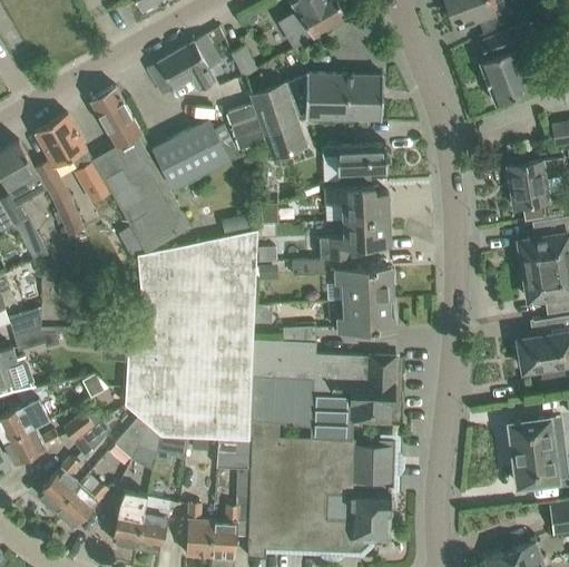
[(134,0),(141,13),(167,0),(134,0)]
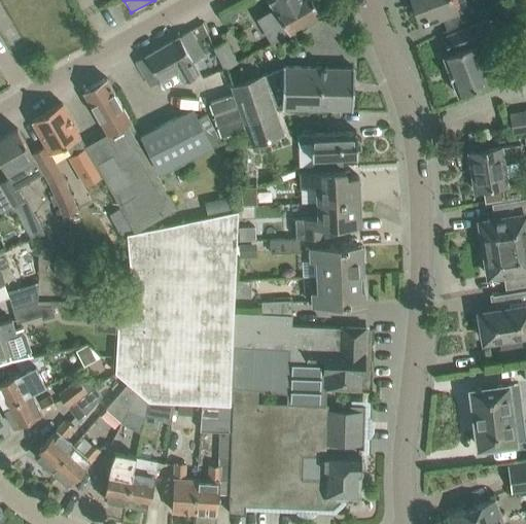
[(267,0),(274,11),(257,22),(272,45),(320,16),(310,0),(267,0)]
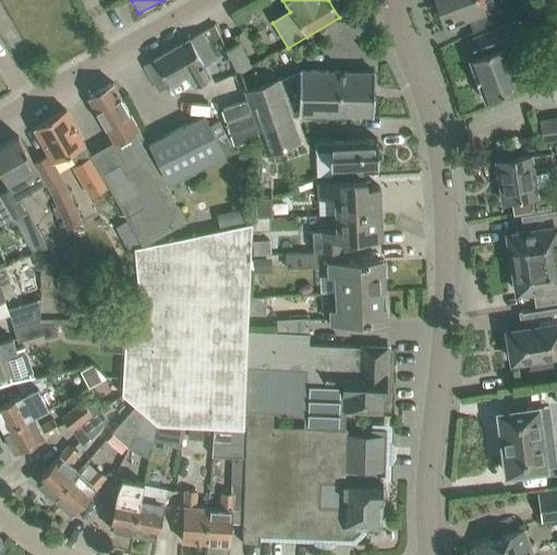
[(435,0),(447,31),(448,31),(447,29),(467,23),(472,35),(492,25),(500,21),(495,9),(482,13),(476,0),(435,0)]
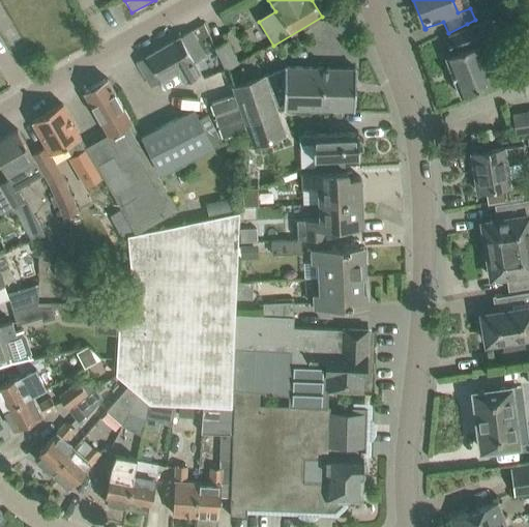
[(235,7),(224,13),(230,25),(237,21),(239,16),(235,7)]
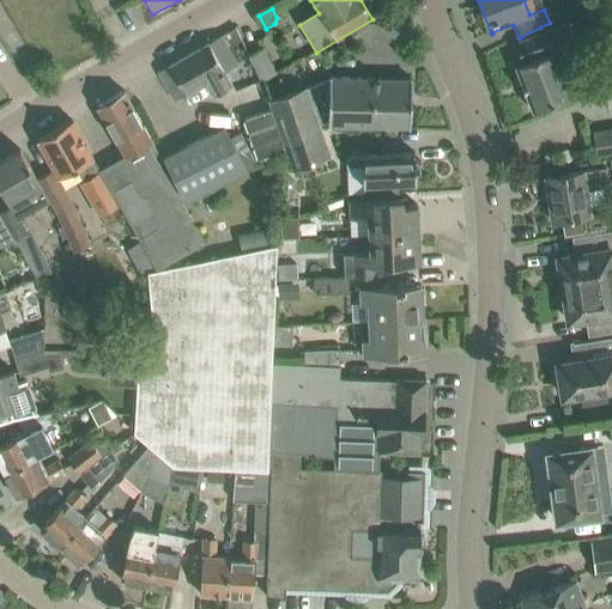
[(567,25),(515,44),(523,65),(514,68),(531,113),(573,97),(556,53),(574,46),(567,25)]
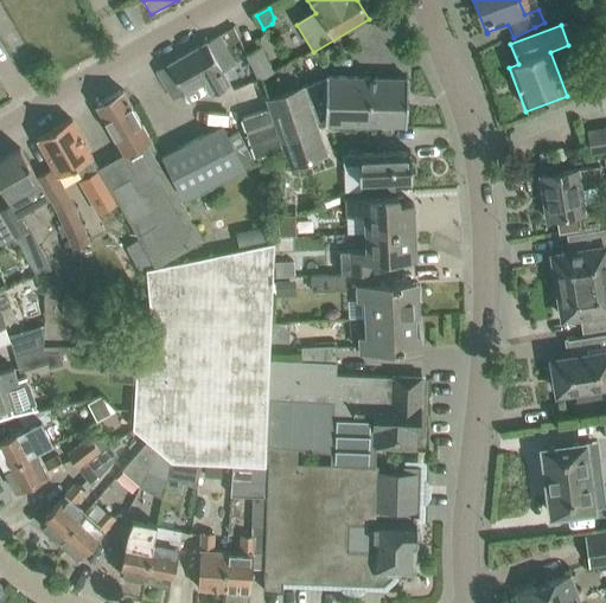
[(205,44),(186,56),(203,84),(202,85),(208,96),(228,85),(222,74),(227,71),(233,68),(234,66),(217,38),(205,45),(205,44)]
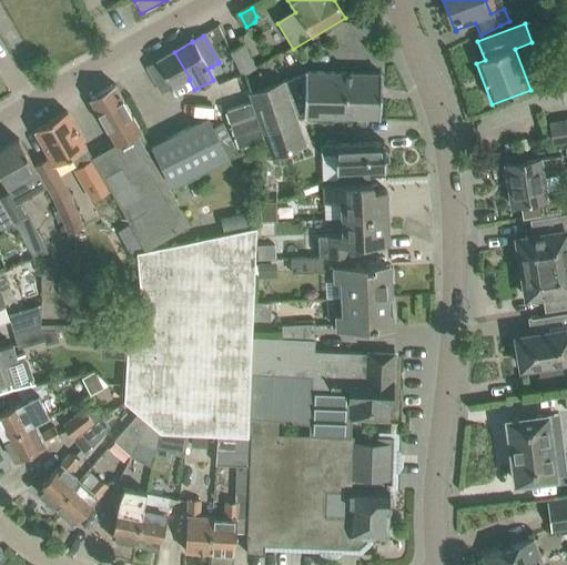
[(243,47),(230,53),(241,78),(255,71),(243,47)]
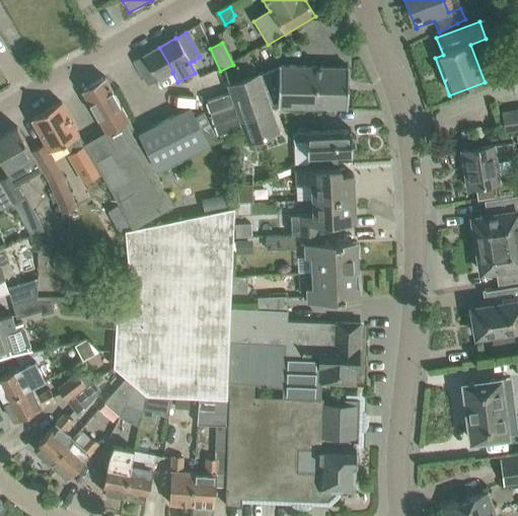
[(143,57),(133,63),(147,87),(168,75),(172,73),(173,72),(159,48),(142,57),(143,57)]
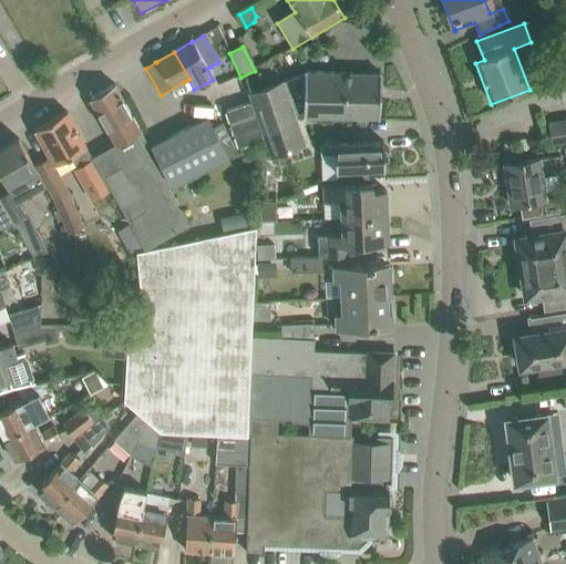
[(379,120),(380,75),(304,75),(304,78),(284,85),(284,83),(247,95),(274,173),(310,161),(295,116),(302,118),(379,120)]
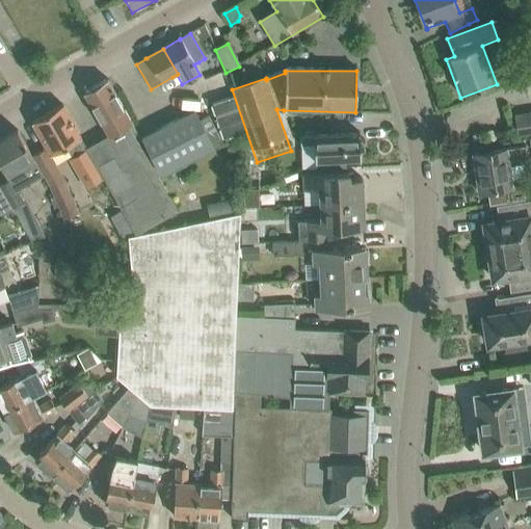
[(137,137),(106,81),(83,95),(117,156),(97,167),(135,236),(176,214),(133,139),(137,137)]
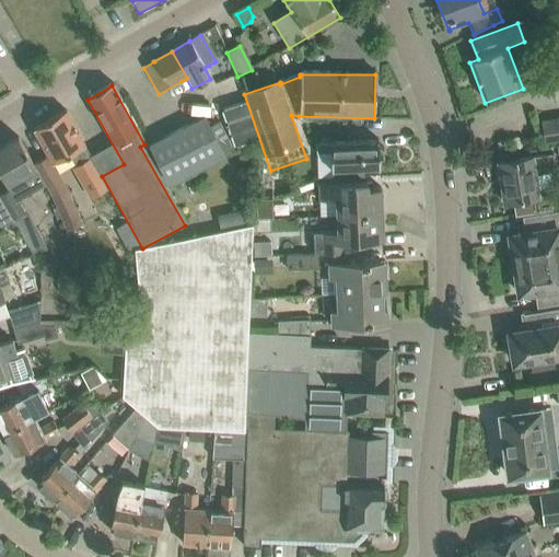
[(246,103),(221,112),(226,127),(234,149),(259,140),(246,103)]
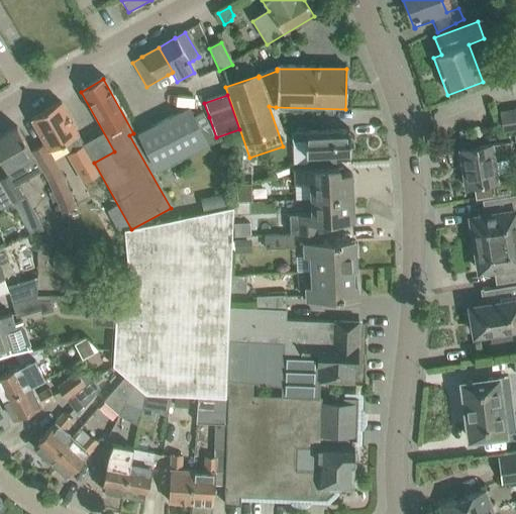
[(92,160),(60,104),(30,120),(49,152),(68,142),(81,166),(92,160)]
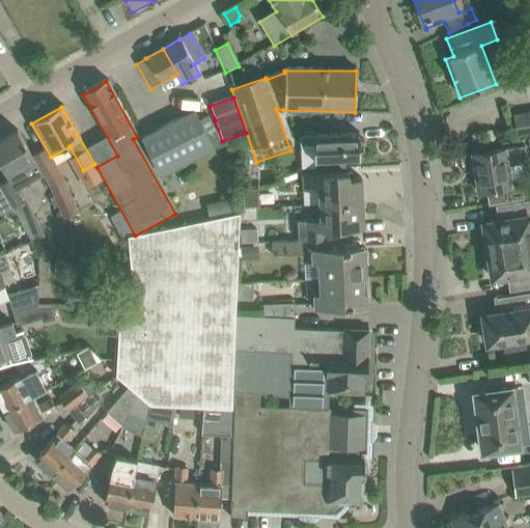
[(194,112),(141,139),(160,176),(213,150),(222,145),(207,118),(198,121),(194,112)]
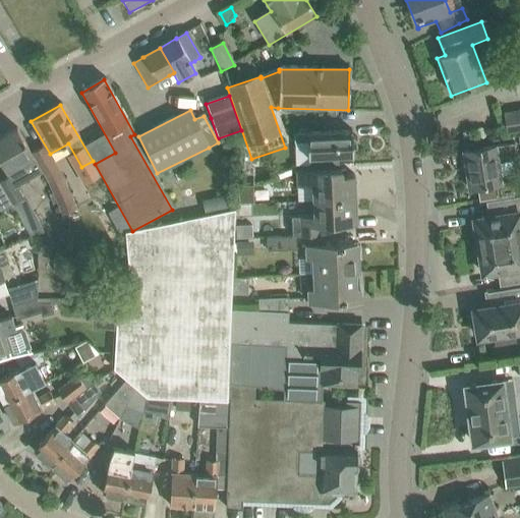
[(504,141),(519,137),(519,134),(517,123),(501,127),(504,141)]
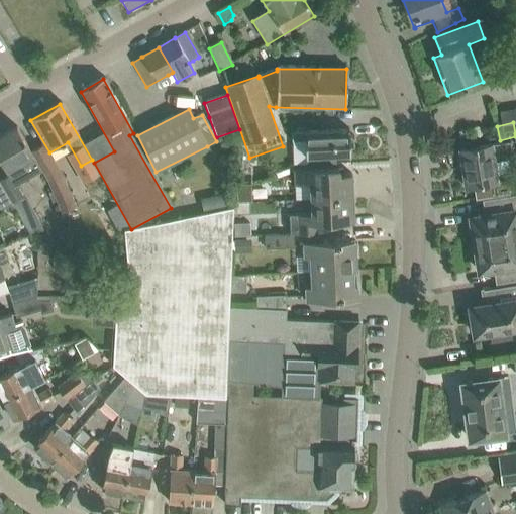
[(16,128),(0,136),(0,155),(11,175),(0,181),(0,184),(12,204),(23,198),(24,198),(17,185),(41,173),(33,159),(30,153),(16,128)]
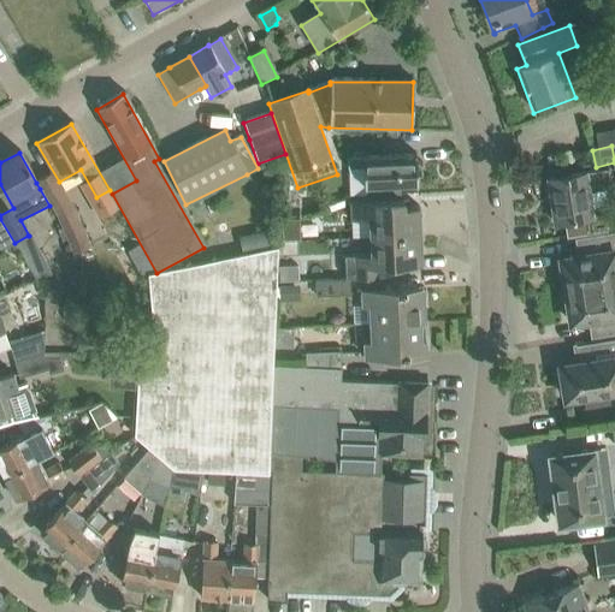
[(362,159),(347,160),(347,171),(364,170),(364,189),(366,188),(366,197),(398,195),(400,196),(400,186),(415,185),(415,186),(417,185),(417,178),(421,177),(421,165),(415,164),(415,156),(362,159)]
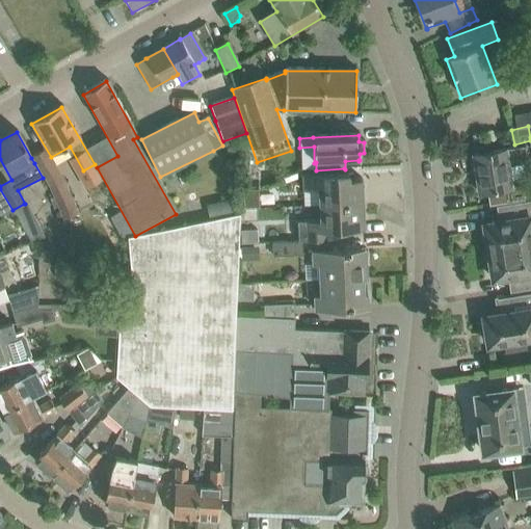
[(525,149),(472,157),(478,194),(486,193),(488,207),(524,202),(521,186),(511,188),(507,163),(526,160),(525,149)]
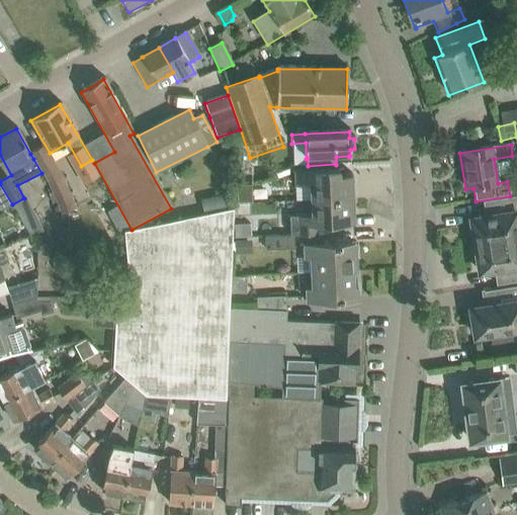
[(343,169),(294,172),(295,187),(316,186),(316,201),(352,199),(351,175),(343,175),(343,169)]
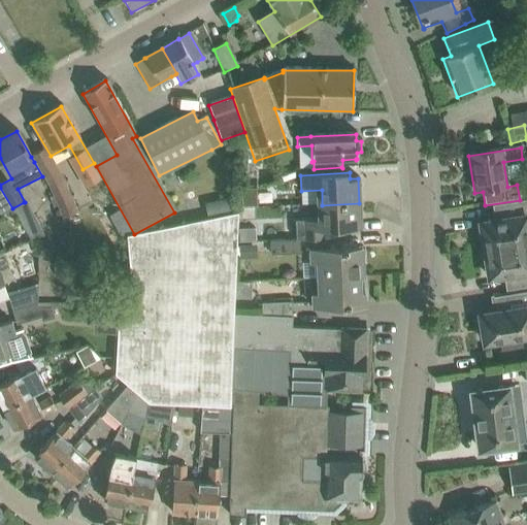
[(63,176),(47,184),(63,220),(75,212),(77,211),(63,176)]
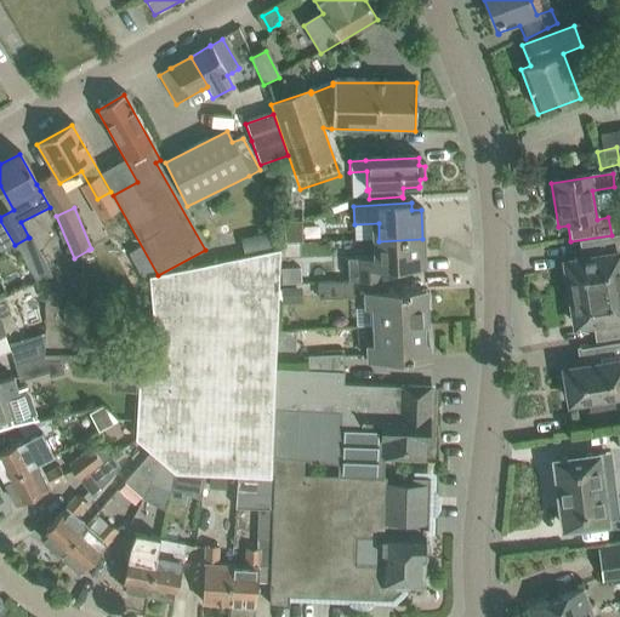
[(0,253),(15,245),(0,221),(0,253)]
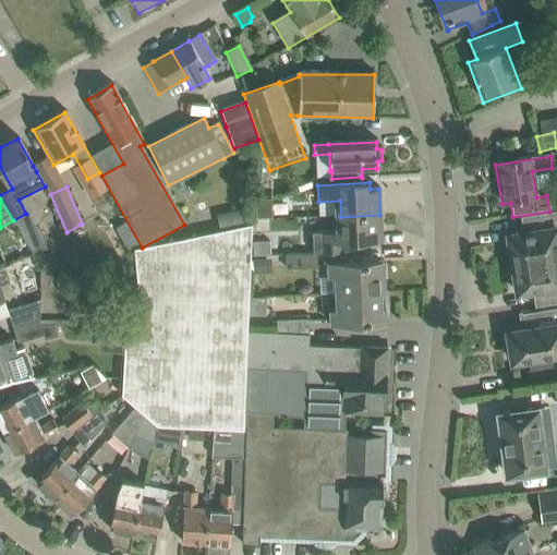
[(275,202),(259,202),(259,217),(275,217),(275,202)]
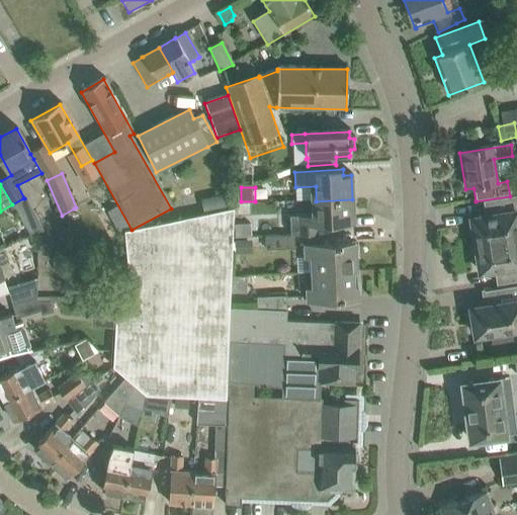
[(218,198),(221,211),(236,208),(236,195),(218,198)]
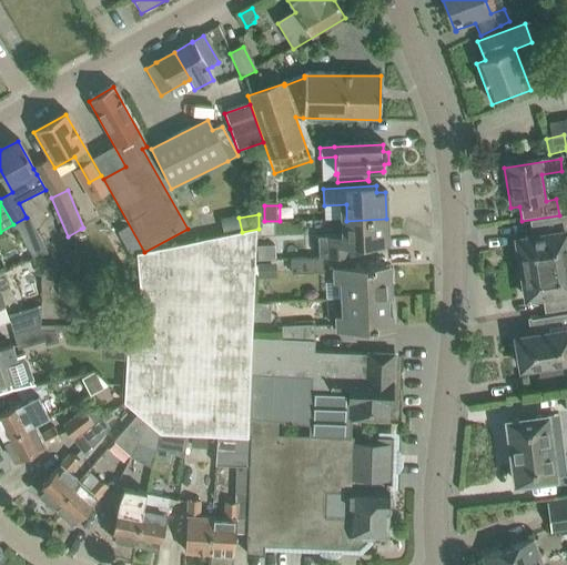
[(516,241),(518,253),(520,271),(566,262),(566,243),(566,242),(566,215),(529,222),(532,239),(516,241)]
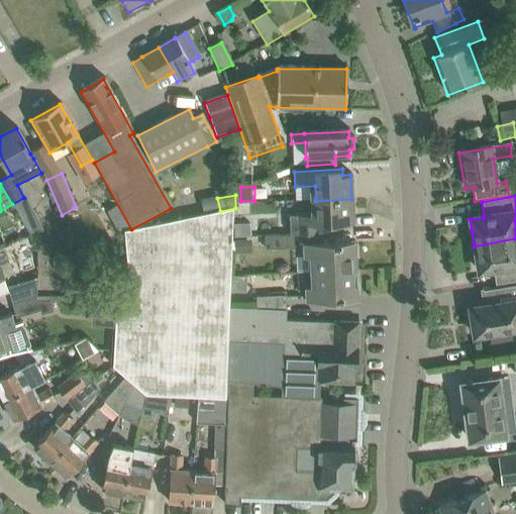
[(316,216),(289,217),(290,236),(316,234),(315,225),(352,223),(351,199),(315,201),(316,216)]
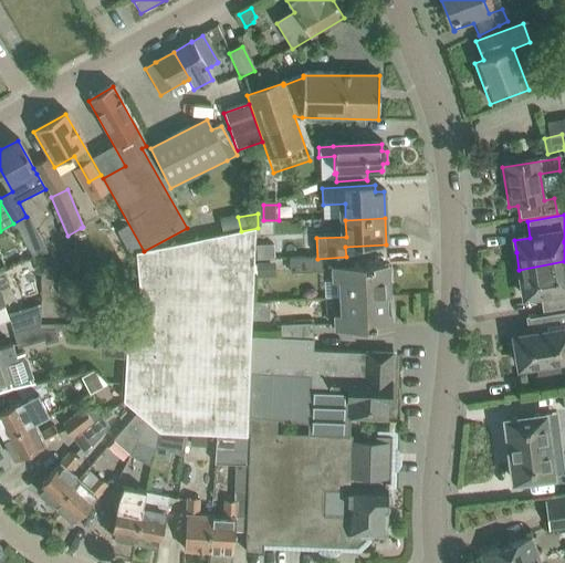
[(253,337),(257,243),(258,228),(241,231),(146,251),(144,251),(136,252),(142,331),(127,331),(125,358),(122,402),(137,414),(136,415),(145,423),(158,435),(187,436),(187,435),(190,435),(205,435),(216,436),(236,437),(249,437),(249,421),(253,337)]
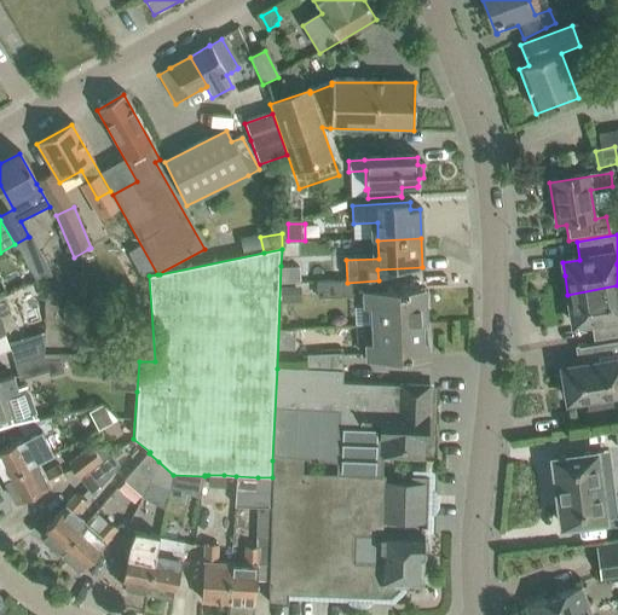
[(299,268),(281,270),(281,283),(299,282),(299,268)]
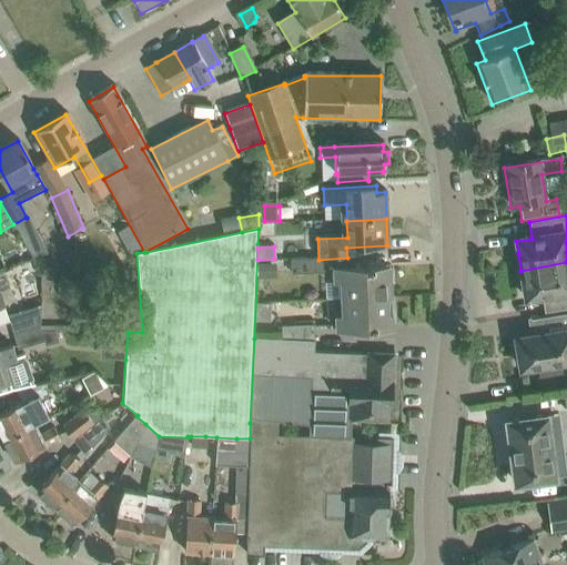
[(322,260),(290,261),(291,275),(323,274),(322,260)]
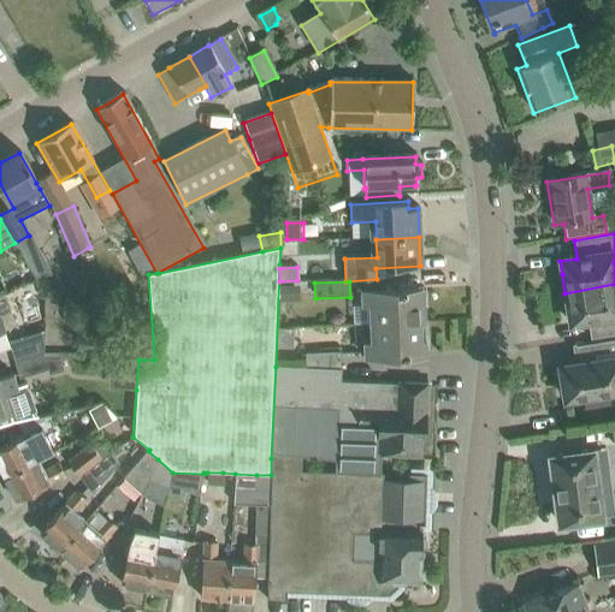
[(614,284),(565,293),(571,325),(587,322),(590,340),(614,336),(614,284)]
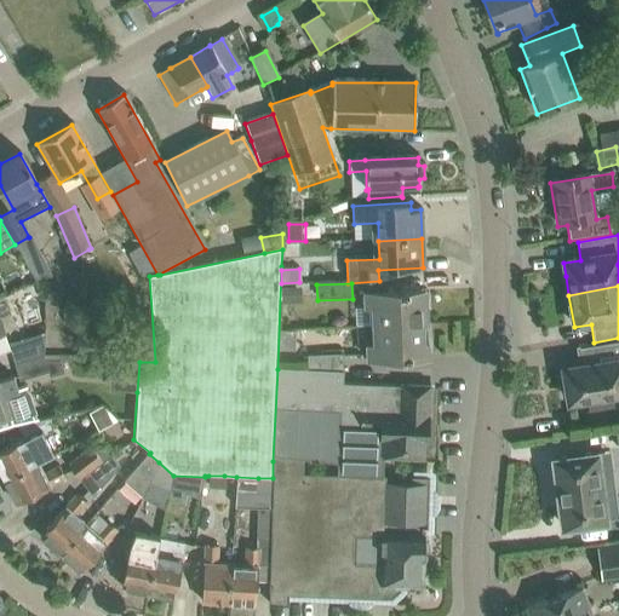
[(298,288),(282,289),(282,305),(299,304),(298,288)]
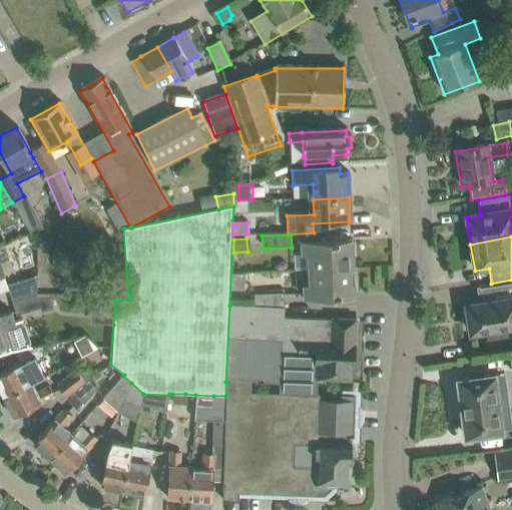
[(353,269),(351,241),(301,243),(302,258),(305,257),(306,272),(353,269)]
